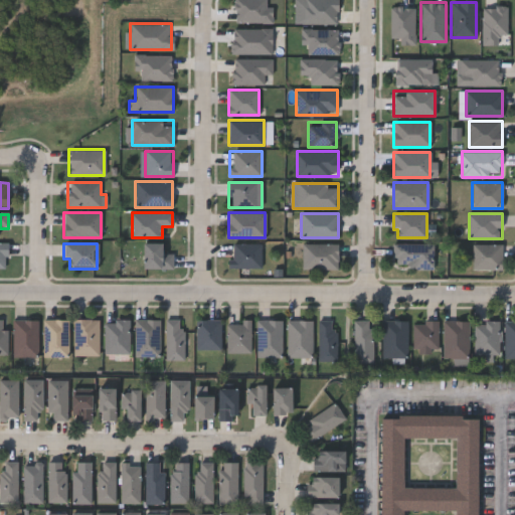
[(173,269),(143,269),(143,243),(161,243),(161,253),(173,253),(173,269)]
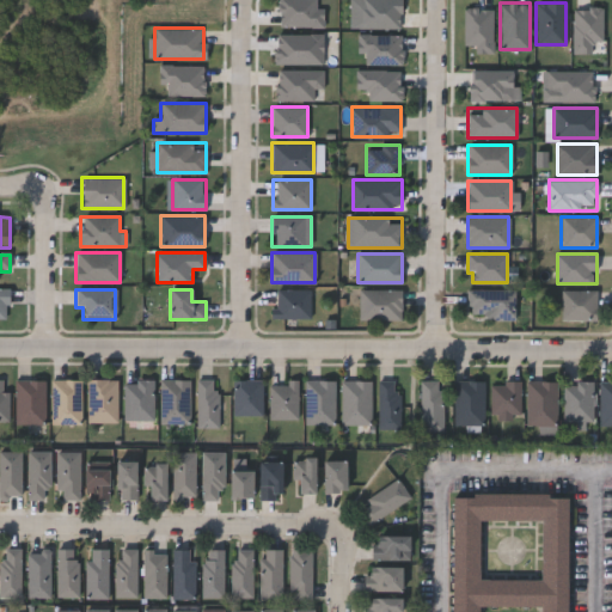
[(308,318),(274,317),(274,289),(308,289),(308,318)]
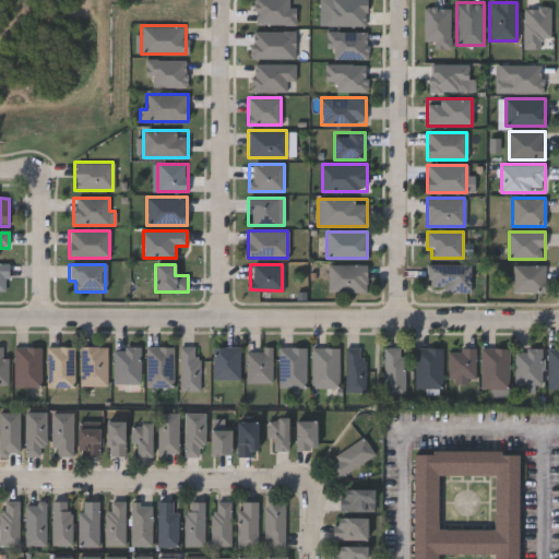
[(367,264),(367,292),(328,292),(328,264),(367,264)]
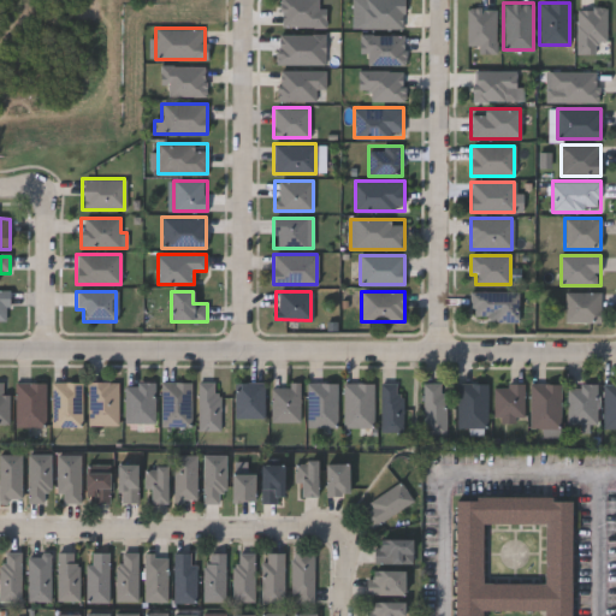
[(517,291),(517,320),(471,320),(471,291),(517,291)]
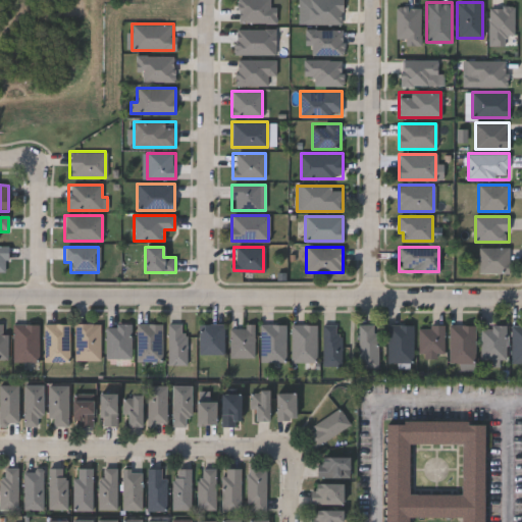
[(509,272),(478,272),(478,247),(509,247),(509,272)]
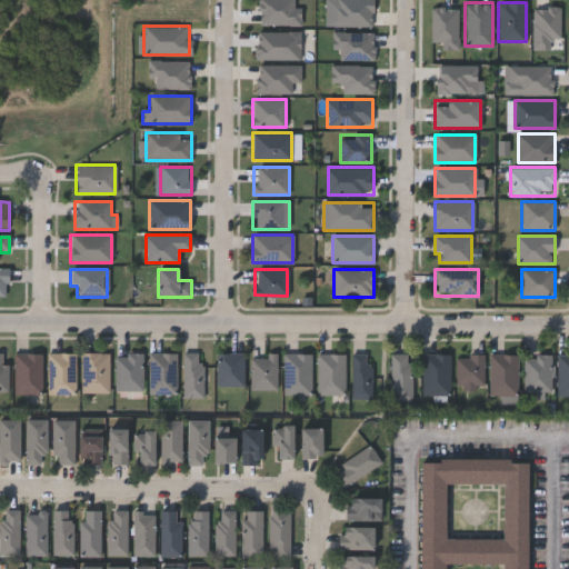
[(0,299),(9,299),(9,271),(0,270),(0,299)]
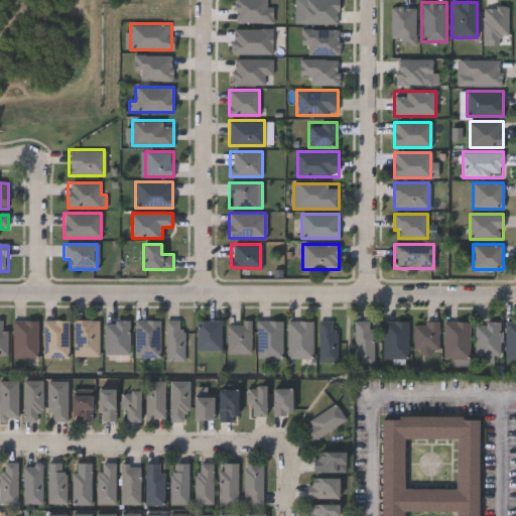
[(13,320),(37,320),(37,357),(13,357),(13,320)]
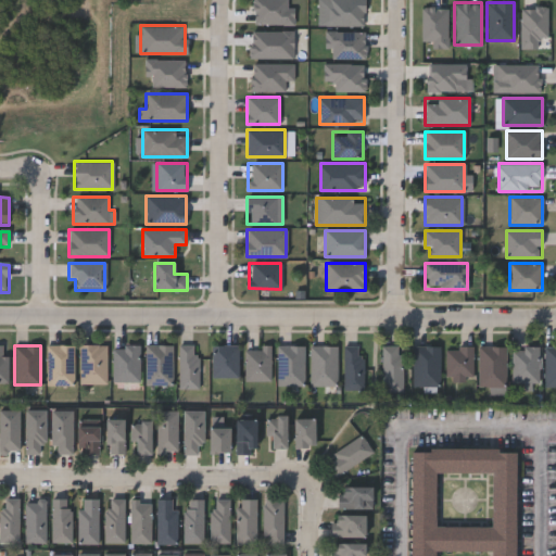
[(74,384),(47,384),(47,345),(74,345),(74,384)]
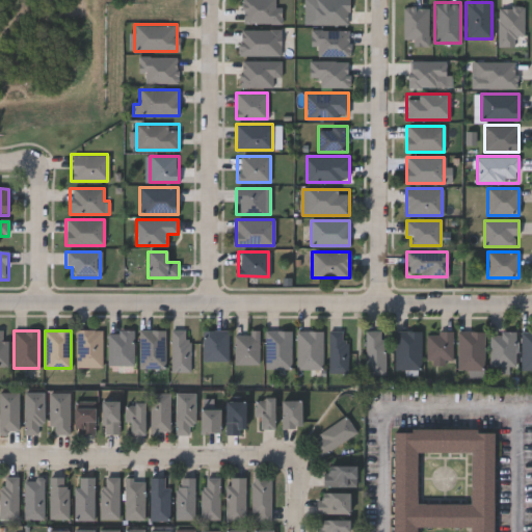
[(102,330),(102,367),(76,367),(76,330),(102,330)]
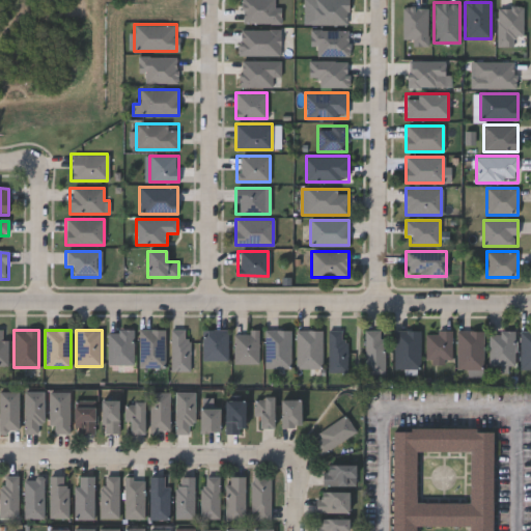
[(133,330),(133,364),(108,364),(108,330),(133,330)]
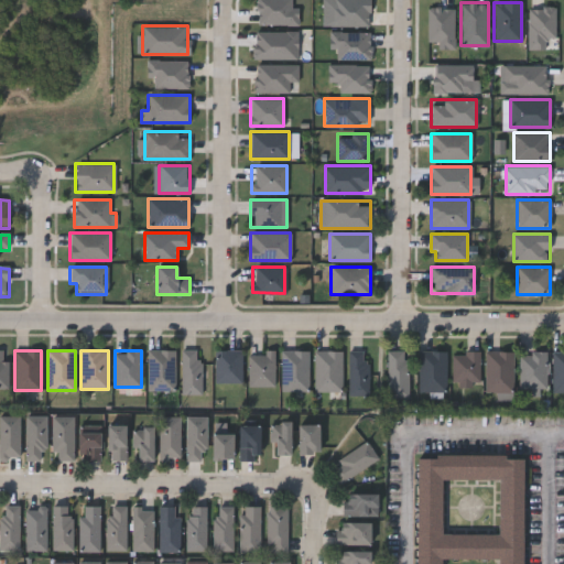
[(174,350),(174,390),(148,390),(148,350),(174,350)]
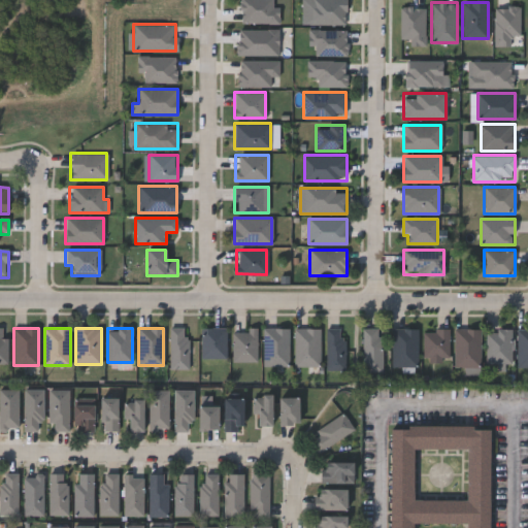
[(187,368),(170,368),(170,328),(187,328),(187,368)]
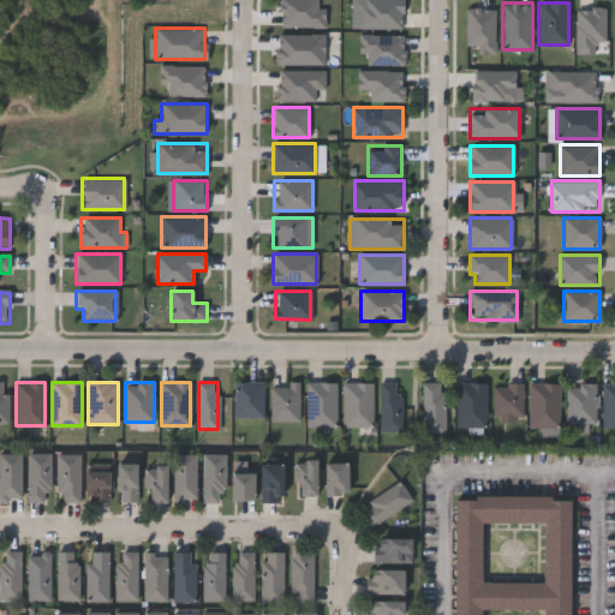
[(263,382),(263,417),(234,417),(234,382),(263,382)]
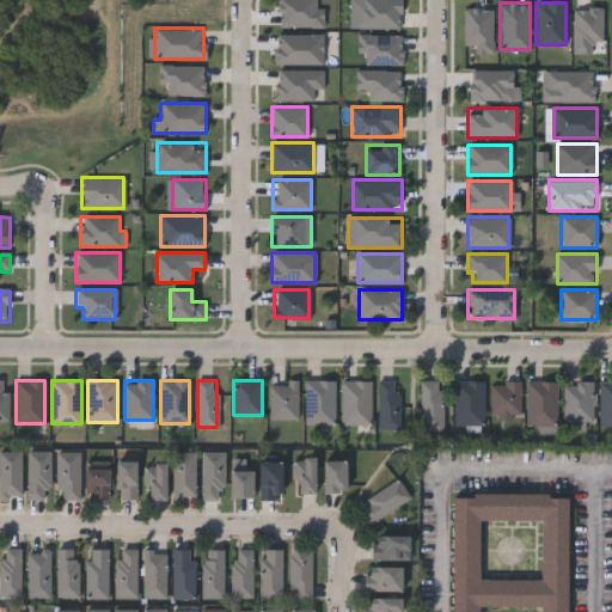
[(335,380),(335,423),(305,423),(305,380),(335,380)]
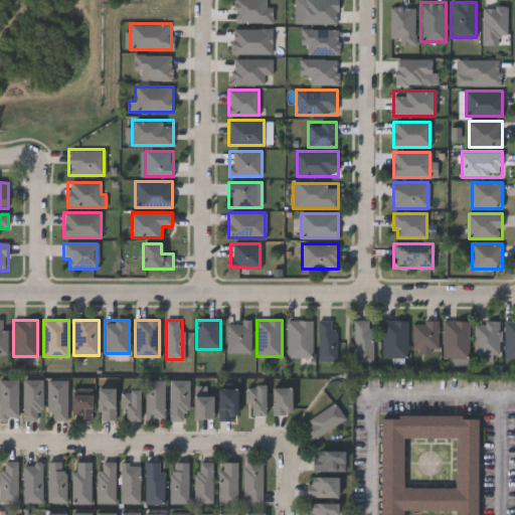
[(287,357),(287,320),(312,320),(312,357),(287,357)]
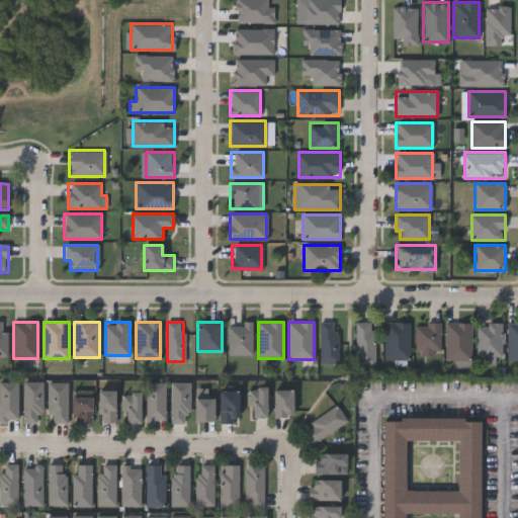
[(320,363),(320,322),(338,322),(338,363),(320,363)]
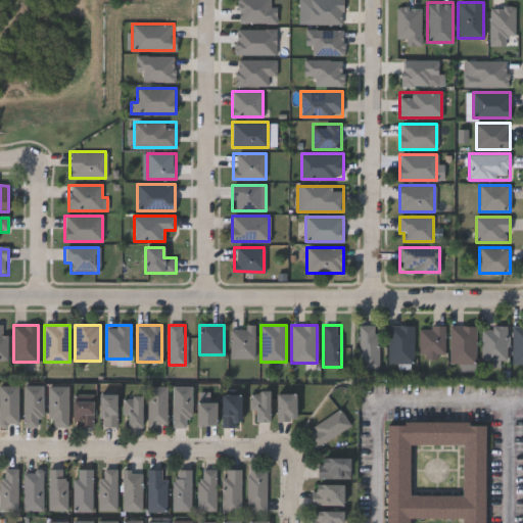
[(359,369),(359,325),(378,325),(378,369),(359,369)]
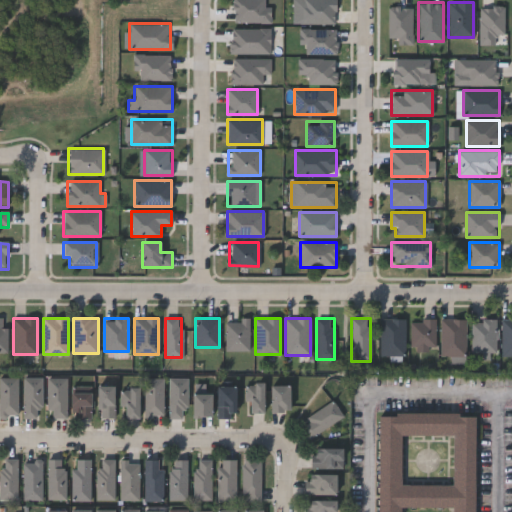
[(379,355),(379,318),(404,318),(404,355),(379,355)]
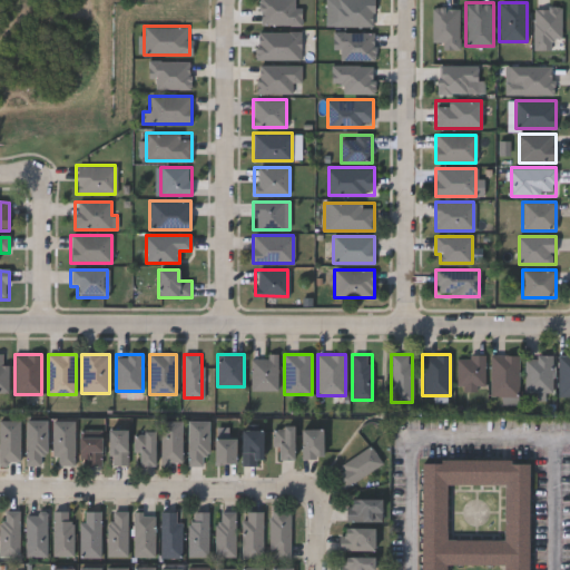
[(490,395),(490,354),(518,354),(518,395),(490,395)]
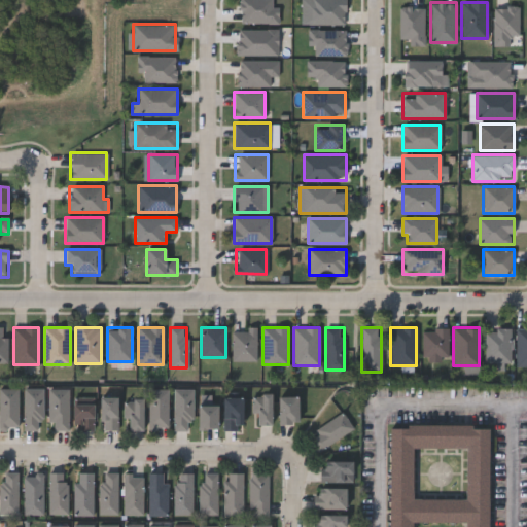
[(526,365),(516,365),(516,327),(526,327),(526,365)]
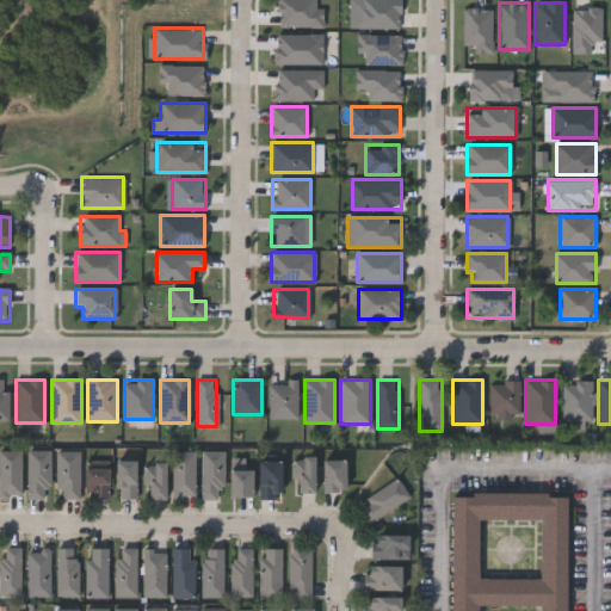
[(518,417),(489,417),(489,381),(518,381),(518,417)]
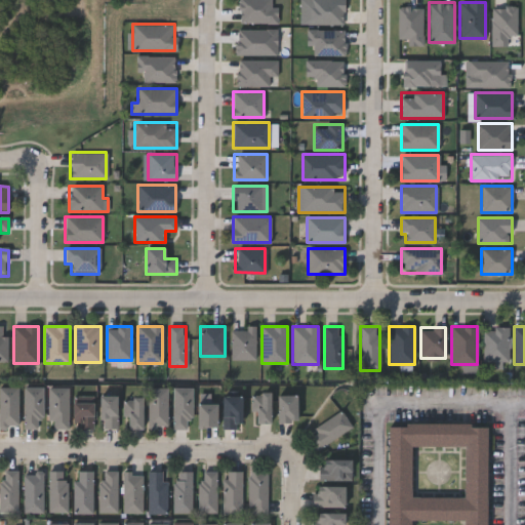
[(483,361),(483,327),(509,327),(509,361),(483,361)]
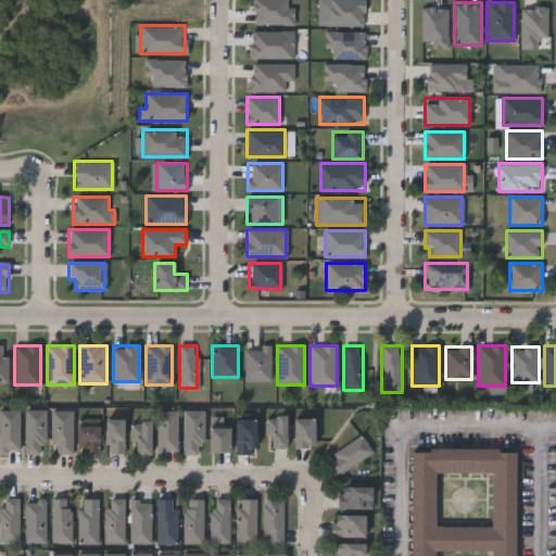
[(0,384),(9,386),(9,348),(0,348),(0,384)]
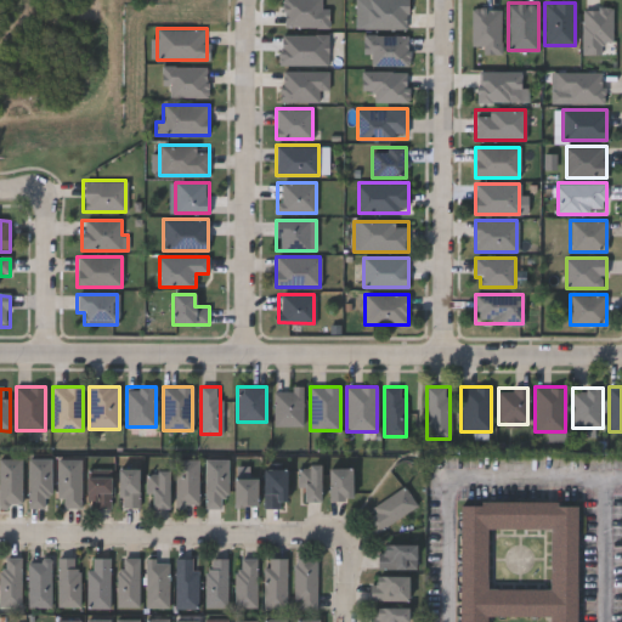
[(303,389),(303,425),(273,425),(273,389),(303,389)]
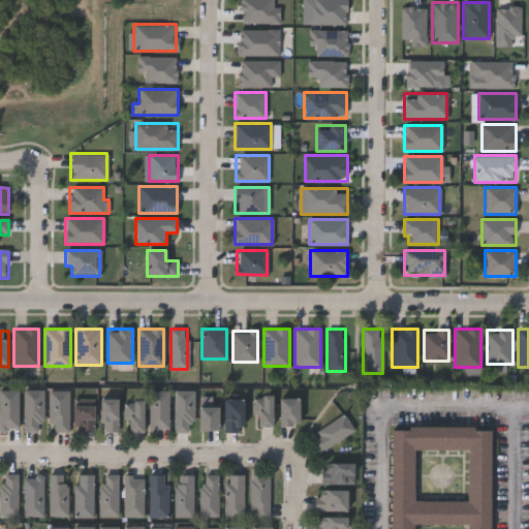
[(0,390),(18,390),(18,429),(0,429),(0,390)]
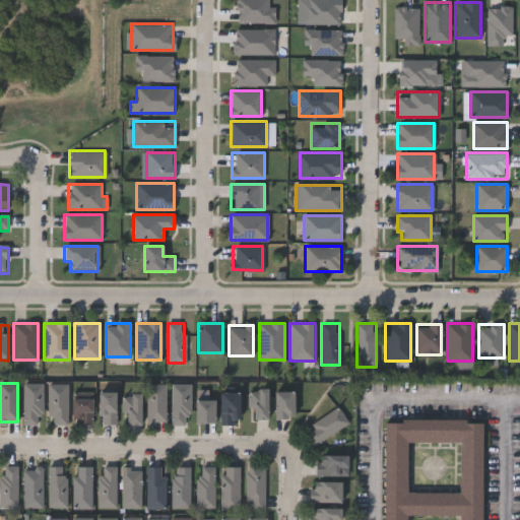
[(22,424),(22,383),(41,383),(41,424),(22,424)]
